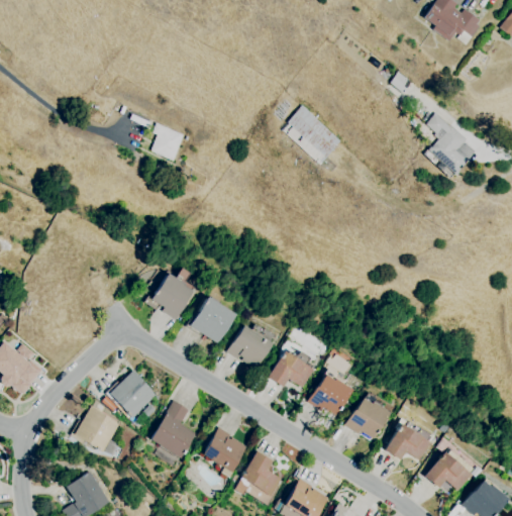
[(466,14),(469,9),(483,21),(481,24),(484,27),(472,45),(459,36),(454,42),(437,31),(439,27),(427,19),(441,0),(455,0),(463,5),(459,9),(466,14)]
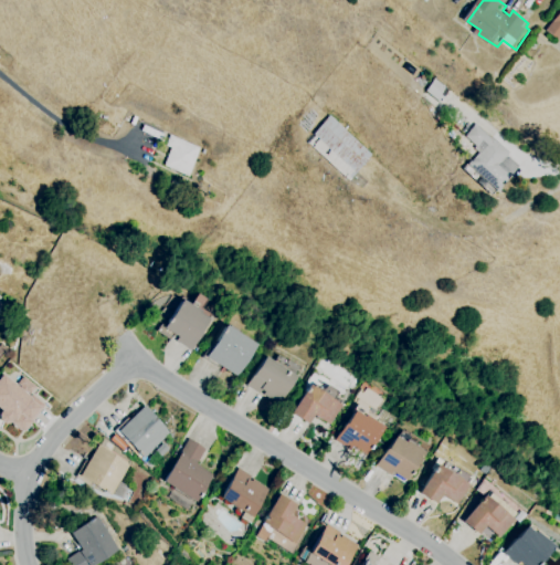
[(550,31),(559,20),(559,39),(550,31)]
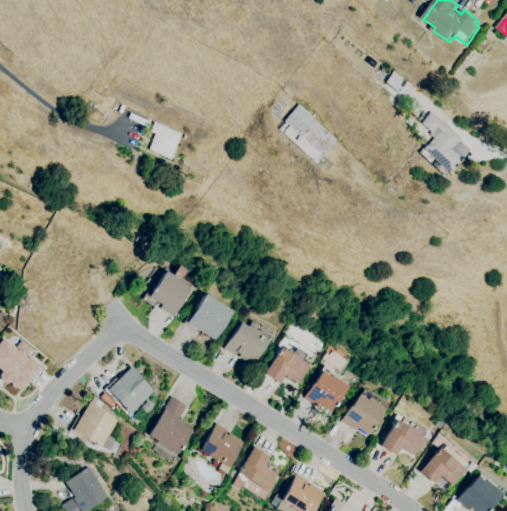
[(412,82),(404,93),(391,83),(399,72),(412,82)]
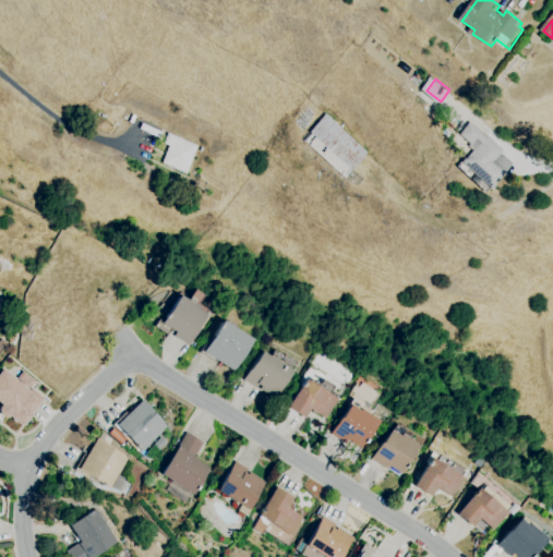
[(332,114),(372,152),(350,180),(308,142),(332,114)]
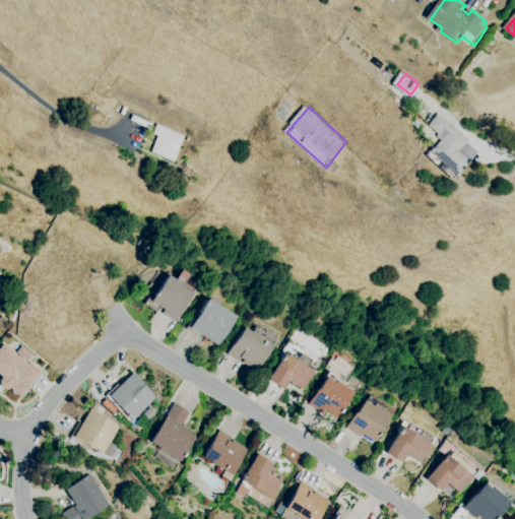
[(444,115),(435,126),(444,135),(442,137),(447,142),(440,151),(438,149),(433,156),(443,166),(446,161),(465,179),(485,153),(472,144),(475,141),(444,115)]
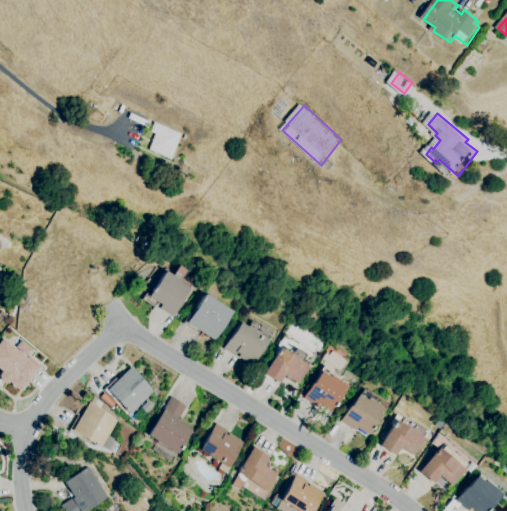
[(158,133),(151,150),(174,159),(185,133),(157,122),(153,131),(158,133)]
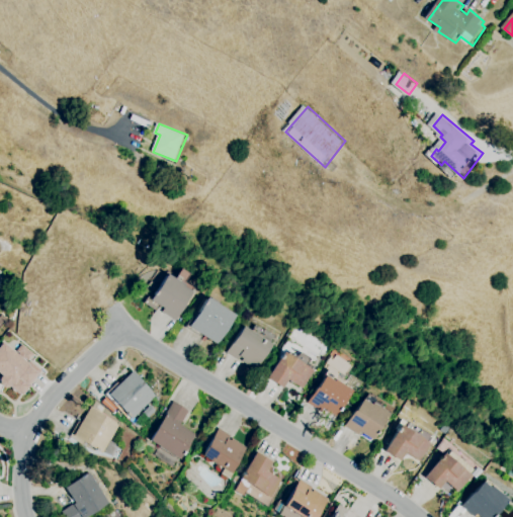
[(178,320),(194,289),(167,274),(153,300),(166,308),(163,312),(178,320)]
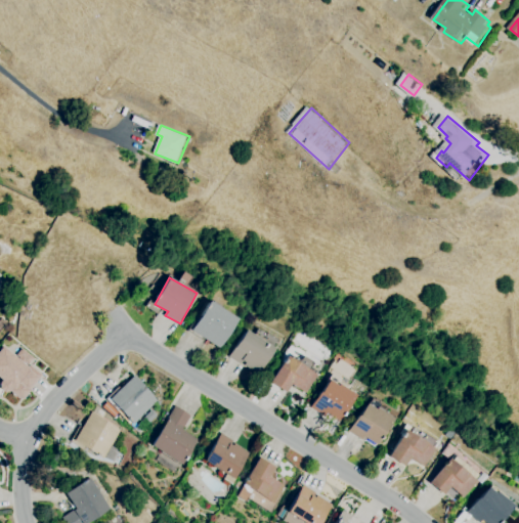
[(193,334),(225,347),(239,315),(208,301),(193,334)]
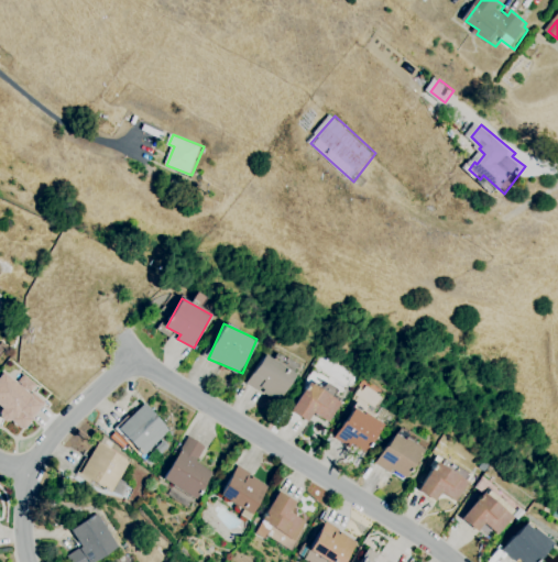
[(282,401),(297,373),(264,354),(248,383),(282,401)]
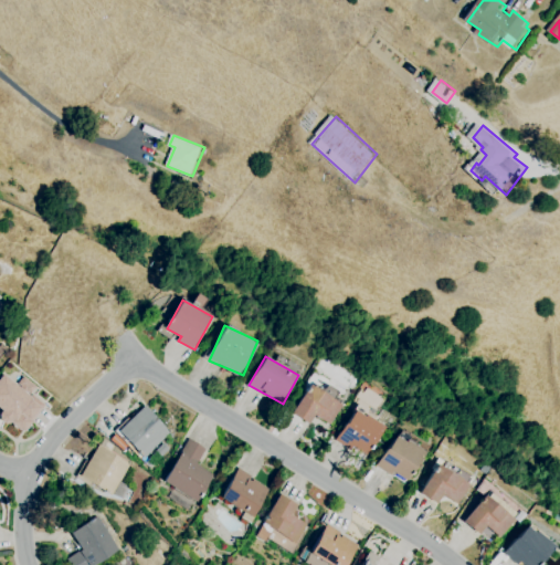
[(0,378),(0,407),(6,411),(1,417),(27,433),(48,403),(33,394),(40,385),(28,377),(21,386),(3,374),(0,378)]
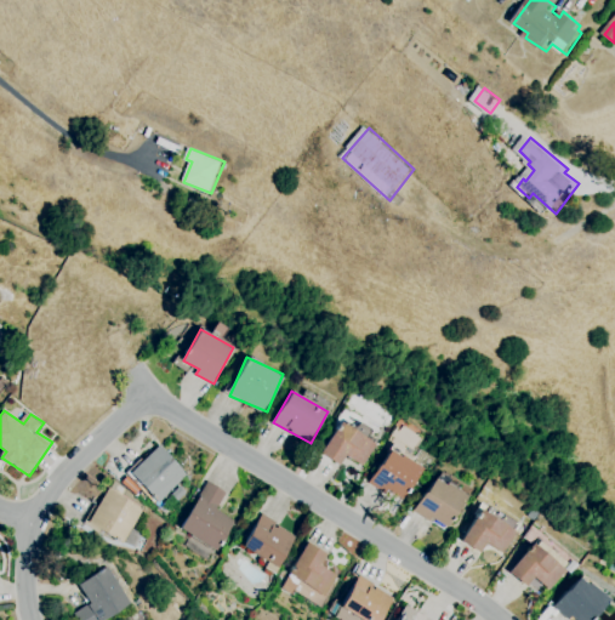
[(379,442),(360,432),(360,431),(340,421),(323,455),(342,465),(346,455),(366,466),(379,442)]
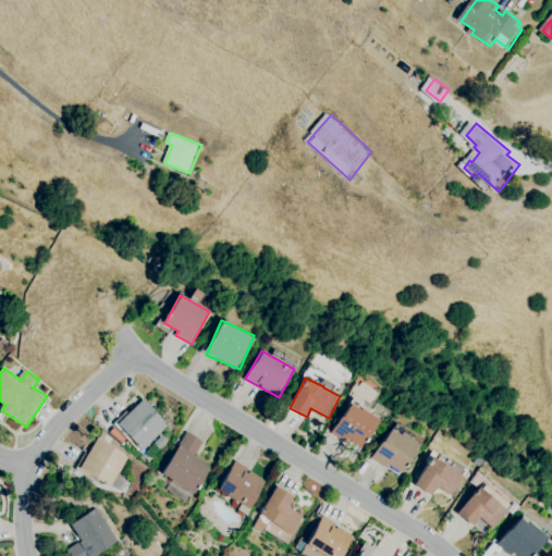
[(119,424),(145,451),(171,425),(146,398),(119,424)]
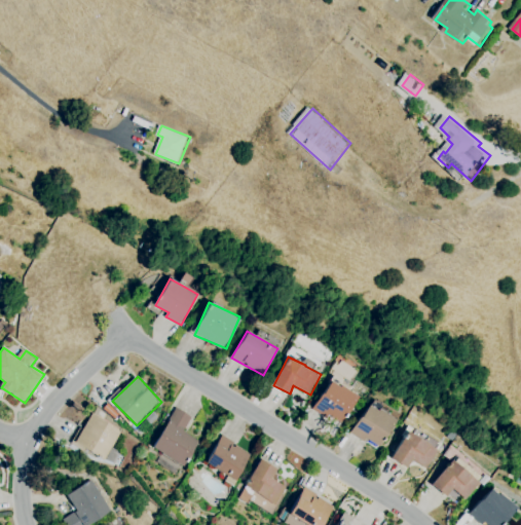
[(360,397),(331,380),(314,407),(343,424),(360,397)]
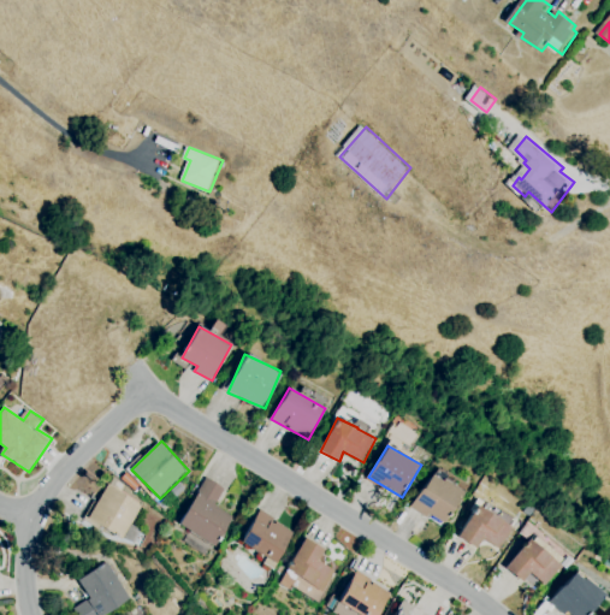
[(413,507),(446,525),(466,491),(432,473),(413,507)]
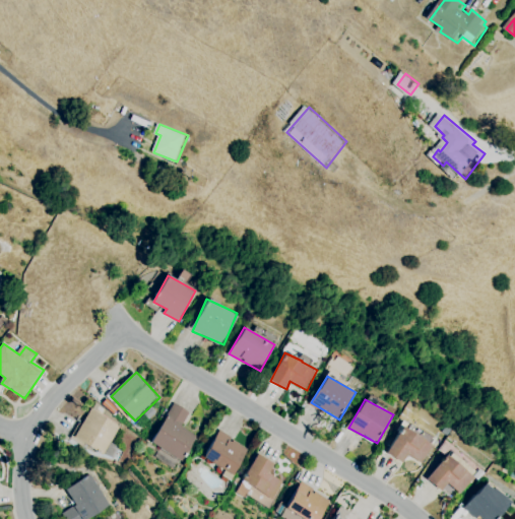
[(198,435),(184,427),(192,411),(175,402),(152,443),(184,461),(198,435)]
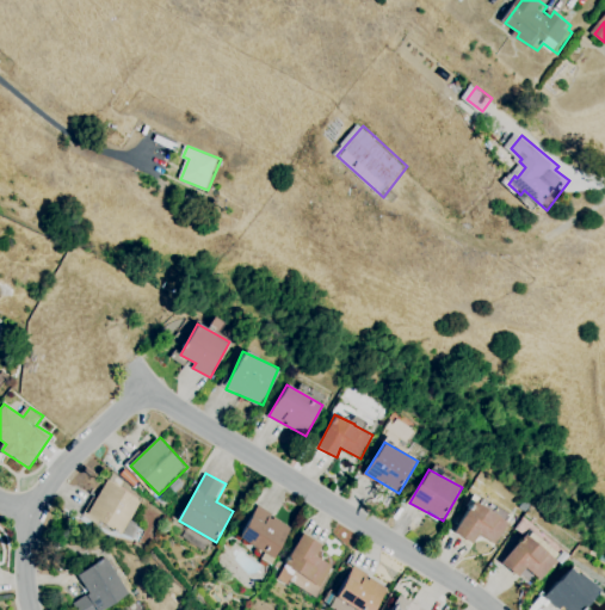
[(88,515),(124,534),(143,499),(109,480),(88,515)]
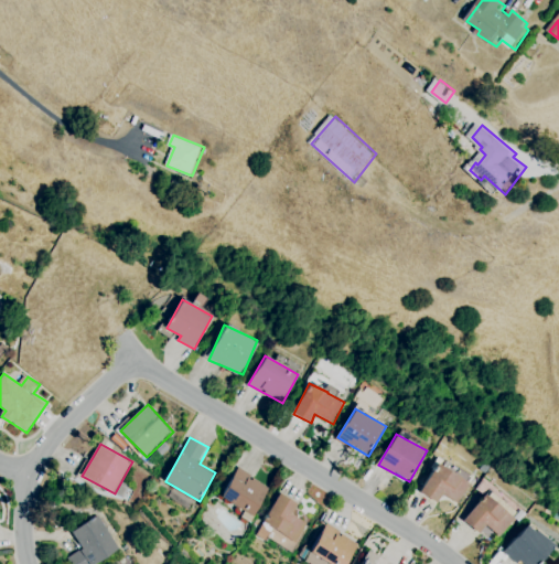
[(420,492),(438,502),(443,493),(460,503),(472,483),(438,464),(420,492)]
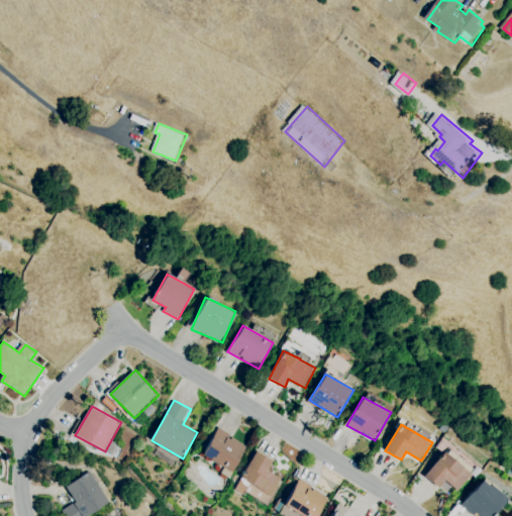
[(230,477),(248,445),(219,427),(203,454),(225,468),(222,473),(230,477)]
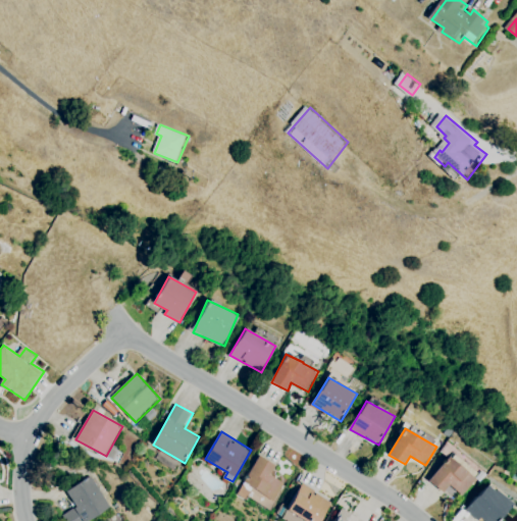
[(272,510),(288,483),(271,474),(276,465),(259,455),(239,491),(272,510)]
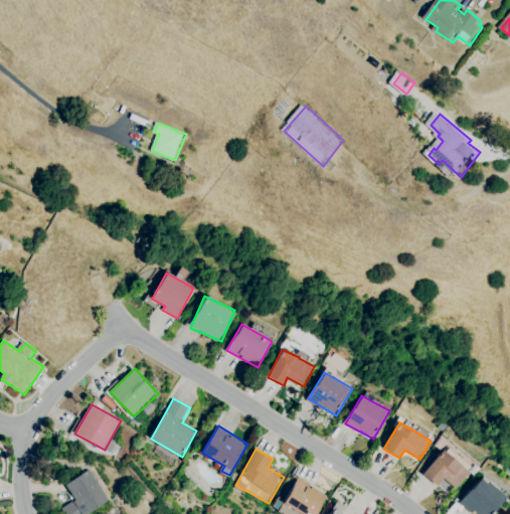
[(438,486),(445,478),(457,489),(471,474),(444,450),(422,473),(438,486)]
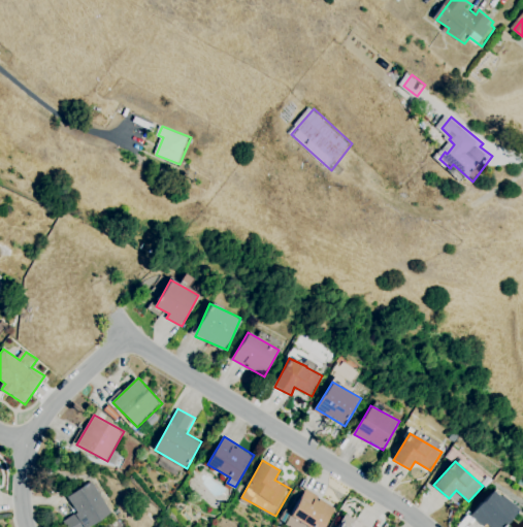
[(69,495),(78,514),(65,520),(68,526),(90,526),(113,515),(96,482),(69,495)]
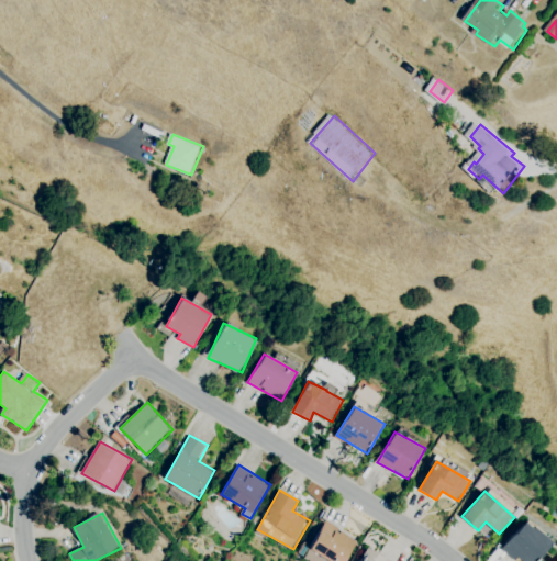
[(346,560),(359,539),(326,520),(305,559),(309,560),(346,560)]
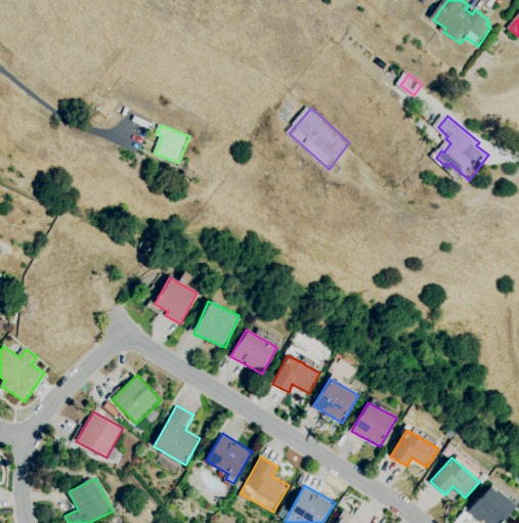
[(485,522),(501,522),(515,506),(489,485),(470,511),(485,522)]
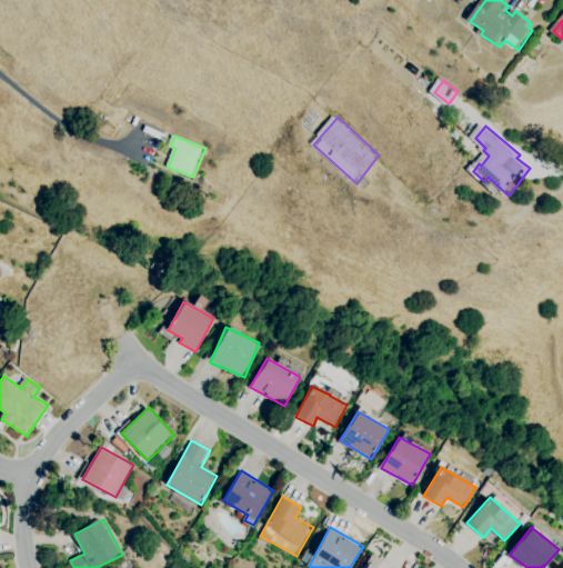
[(398,567),(375,554),(365,567),(398,567)]
